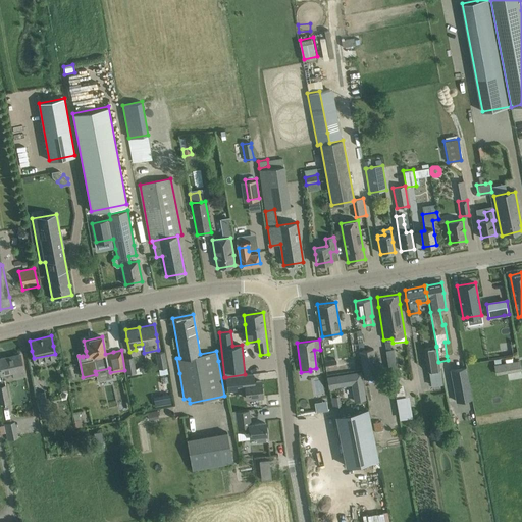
[(439,369),(438,362),(435,347),(423,349),(427,371),(439,369)]
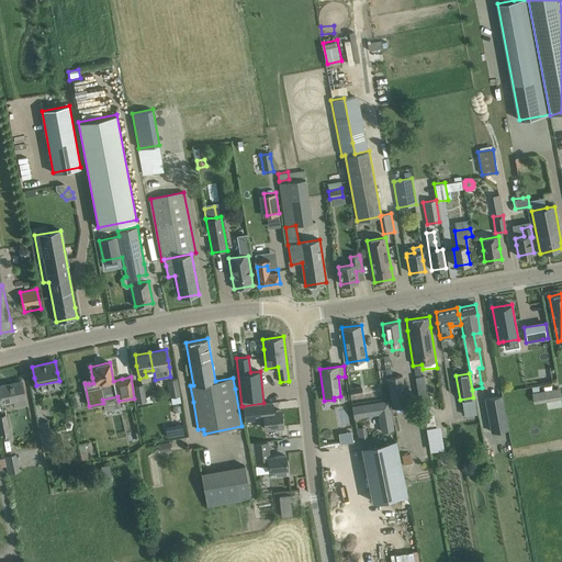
[(407,405),(402,375),(386,378),(391,408),(407,405)]
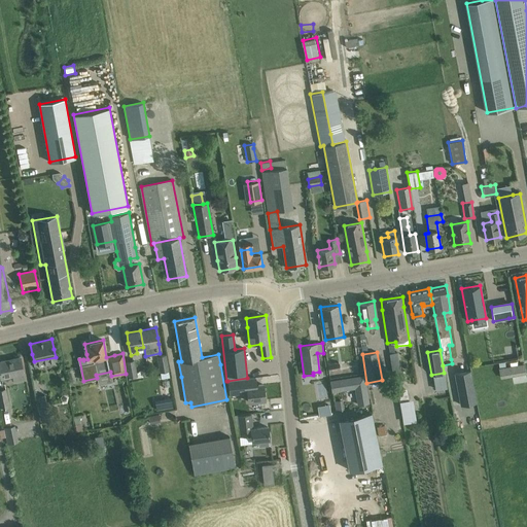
[(390,354),(391,360),(393,374),(399,373),(396,353),(390,354)]
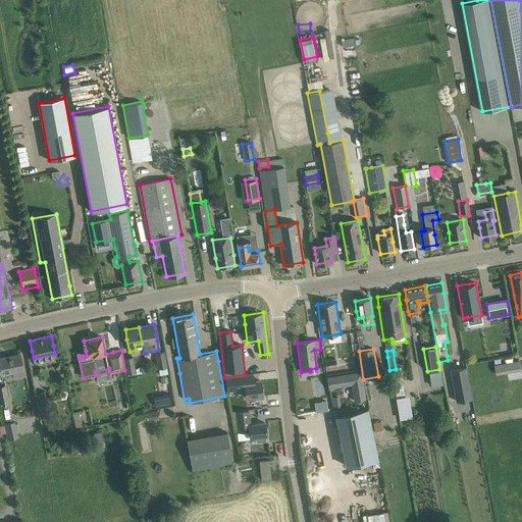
[(163,352),(155,354),(158,368),(166,367),(163,352)]
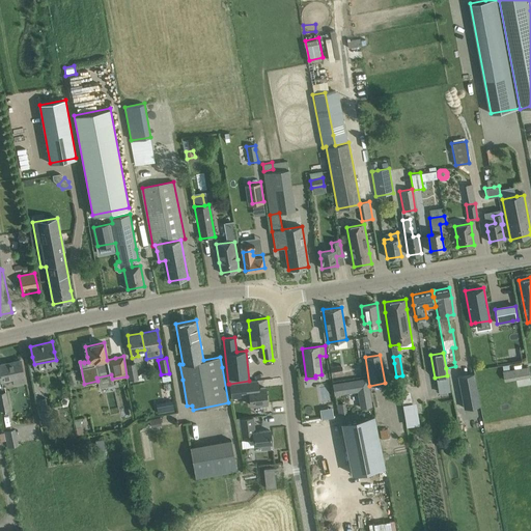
[(25,383),(23,372),(21,362),(8,365),(7,363),(0,364),(0,374),(1,381),(12,379),(15,385),(25,383)]
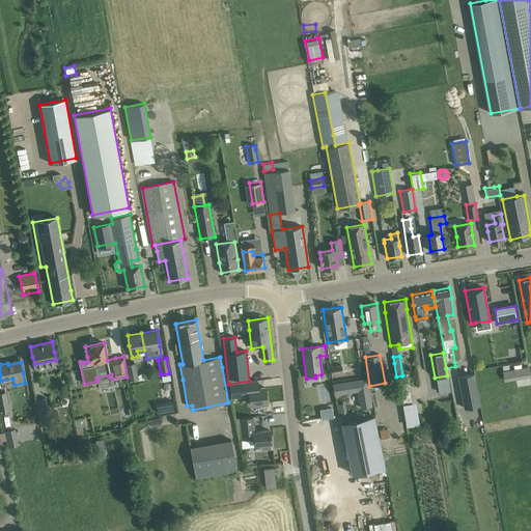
[(135,364),(126,366),(129,382),(137,381),(135,364)]
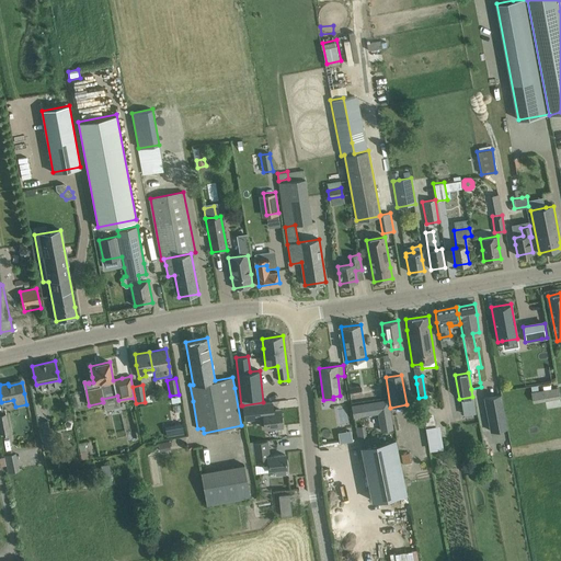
[(362,393),(359,386),(348,388),(350,396),(362,393)]
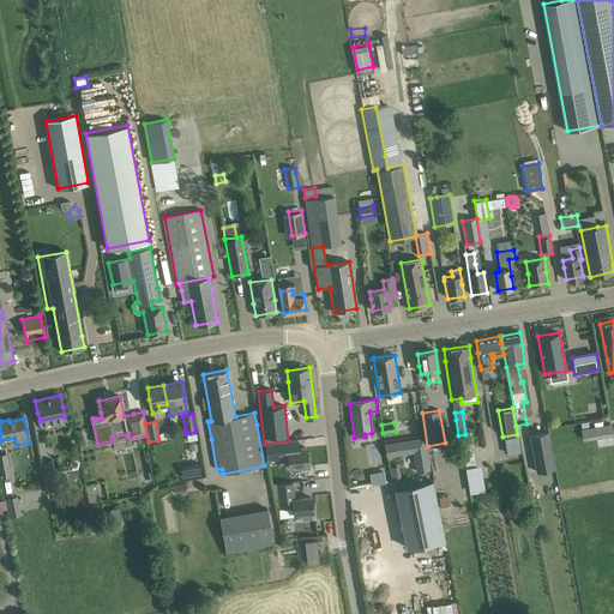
[(594,427),(583,428),(584,440),(595,439),(594,427)]
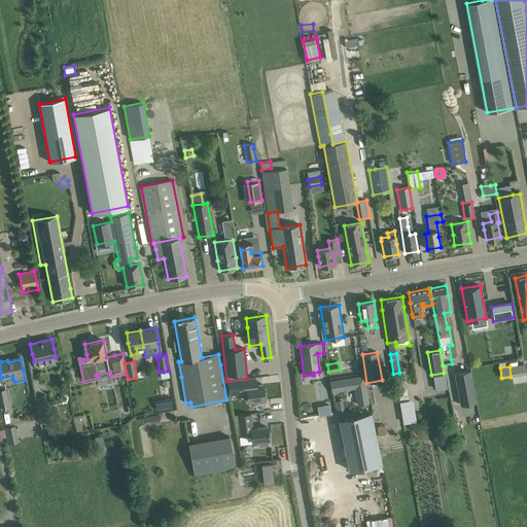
[(477,402),(470,370),(454,373),(460,406),(477,402)]
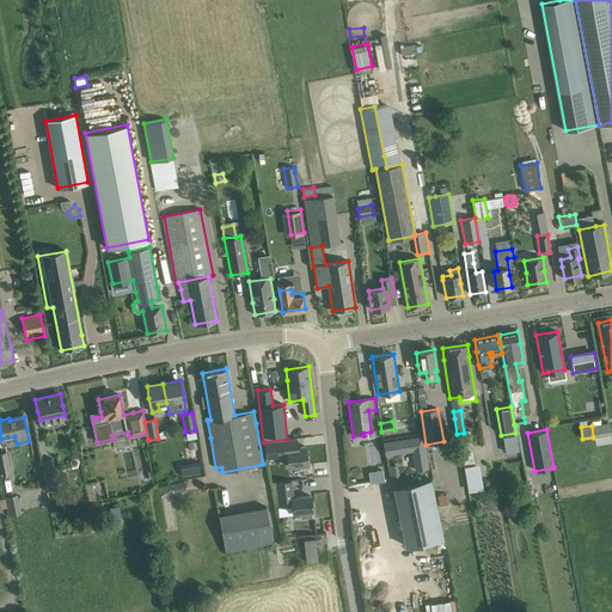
[(423,435),(384,441),(386,454),(412,451),(416,470),(429,469),(423,435)]
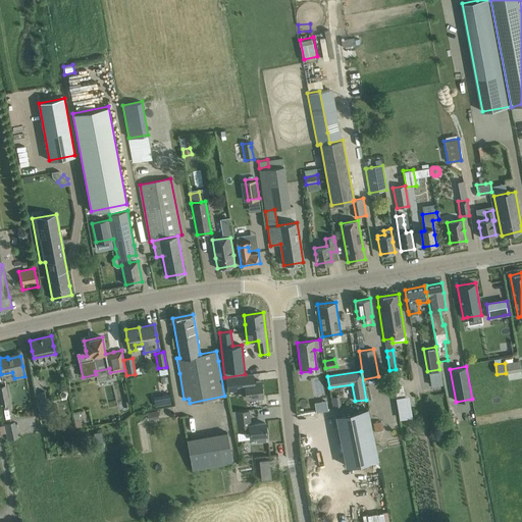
[(245,374),(225,377),(226,388),(227,390),(228,390),(238,389),(237,386),(237,385),(237,384),(239,384),(244,383),(246,398),(250,398),(254,397),(262,397),(260,380),(258,381),(257,381),(254,381),(253,379),(253,377),(253,374),(245,374)]
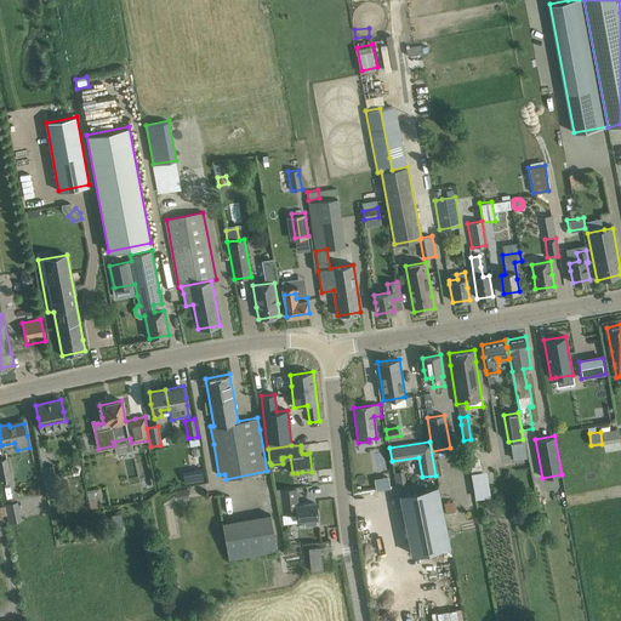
[(376,463),(388,460),(385,446),(372,450),(376,463)]
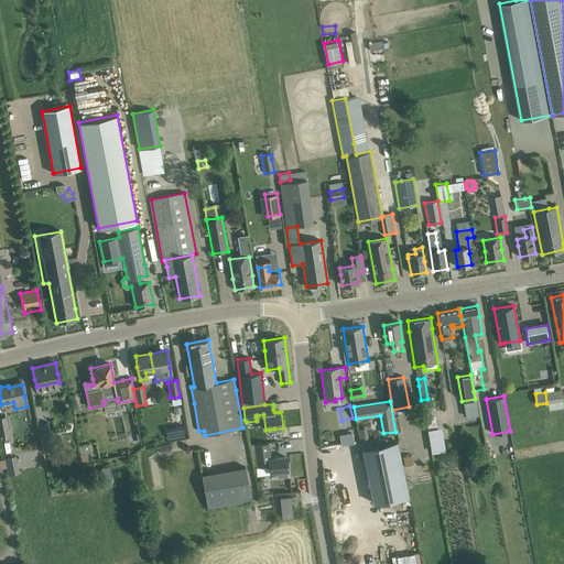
[(175,425),(173,411),(143,415),(145,430),(175,425)]
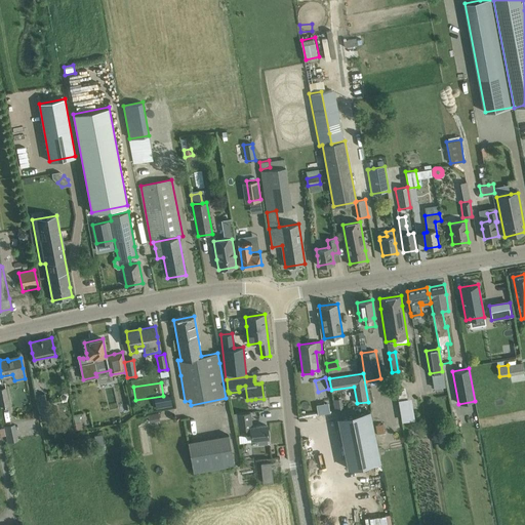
[(0,389),(0,405),(0,406),(8,405),(5,388),(0,389)]
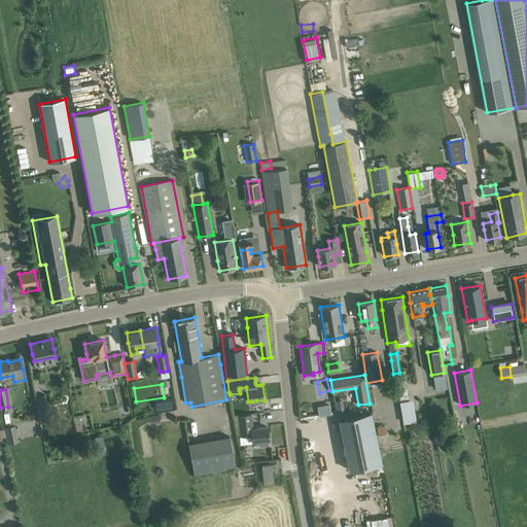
[(44,395),(37,396),(42,422),(50,421),(44,395)]
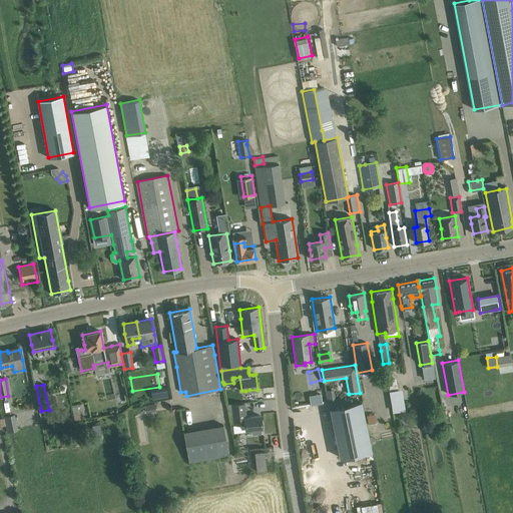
[(333,389),(325,390),(327,400),(334,399),(333,389)]
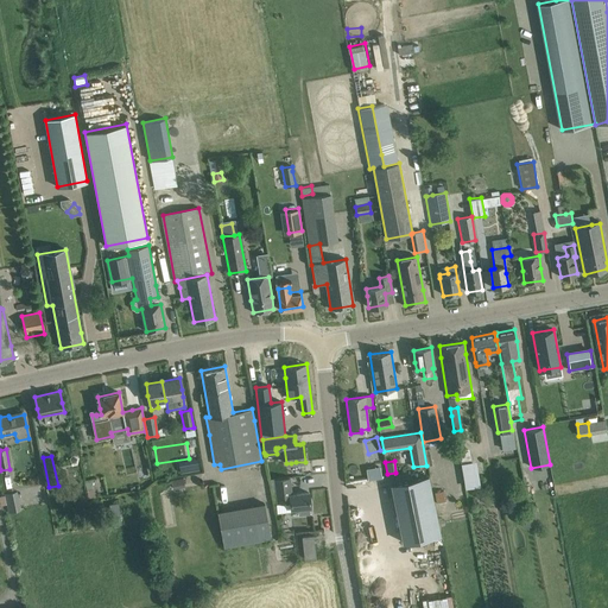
[(475,461),(460,463),(464,487),(480,485),(475,461)]
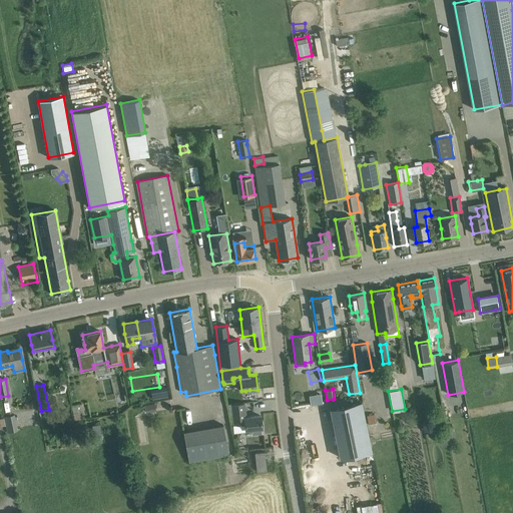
[(299,407),(312,407),(311,393),(298,394),(299,407)]
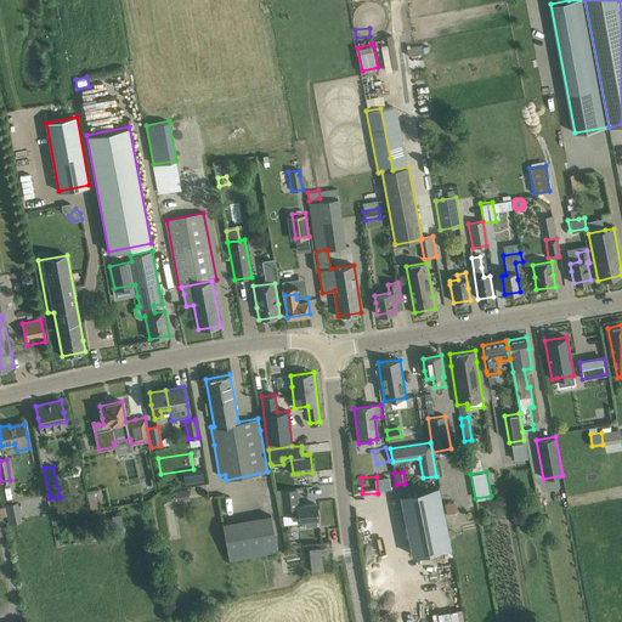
[(439,487),(401,495),(413,555),(451,548),(439,487)]
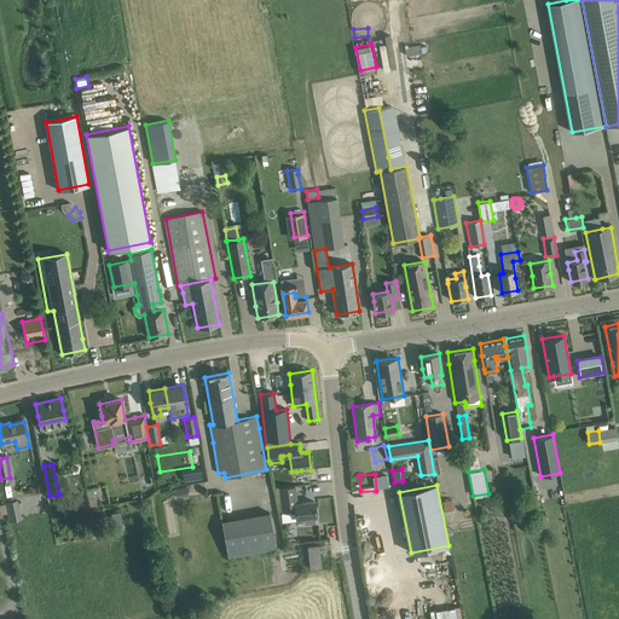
[(90,503),(108,501),(105,486),(88,489),(90,503)]
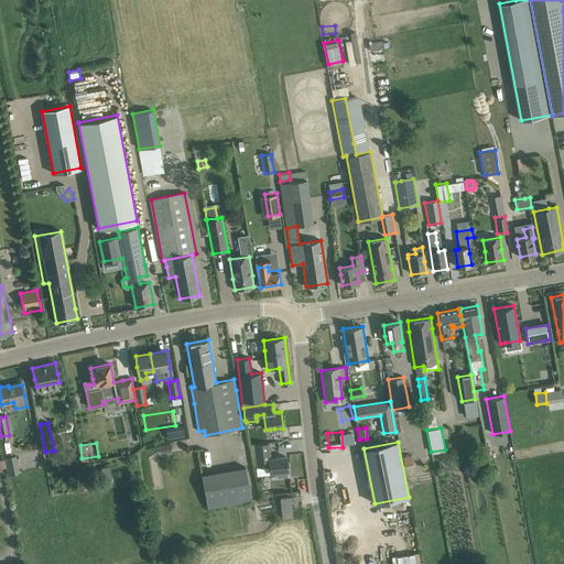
[(170,443),(159,445),(160,454),(171,452),(170,443)]
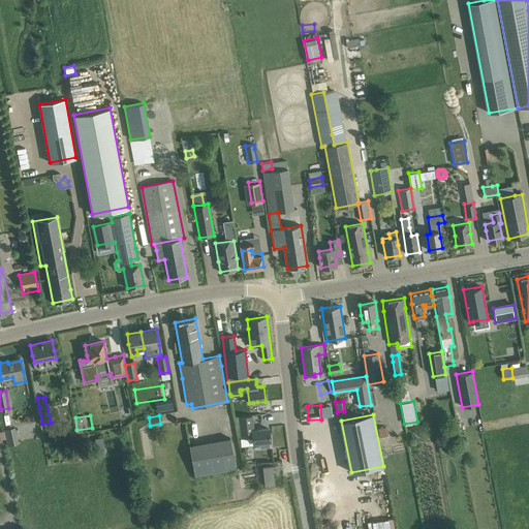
[(270,441),(269,429),(253,431),(251,416),(239,418),(239,417),(235,417),(239,438),(242,438),(253,437),(253,443),(260,442),(260,447),(270,446),(269,441),(270,441)]
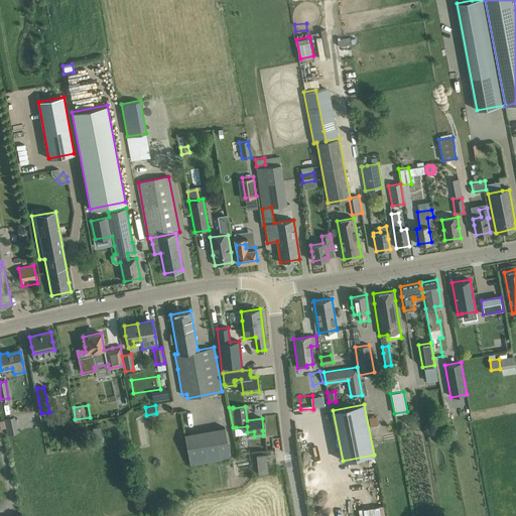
[(17,432),(15,416),(2,419),(5,434),(17,432)]
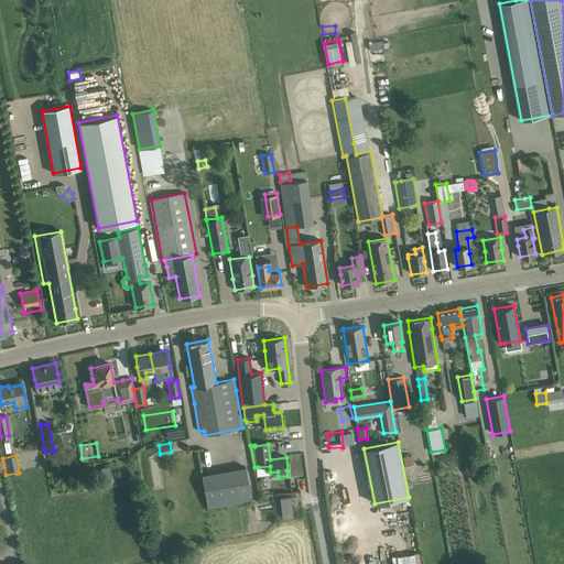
[(109,466),(100,467),(104,488),(112,486),(112,483),(115,483),(115,477),(111,477),(109,466)]
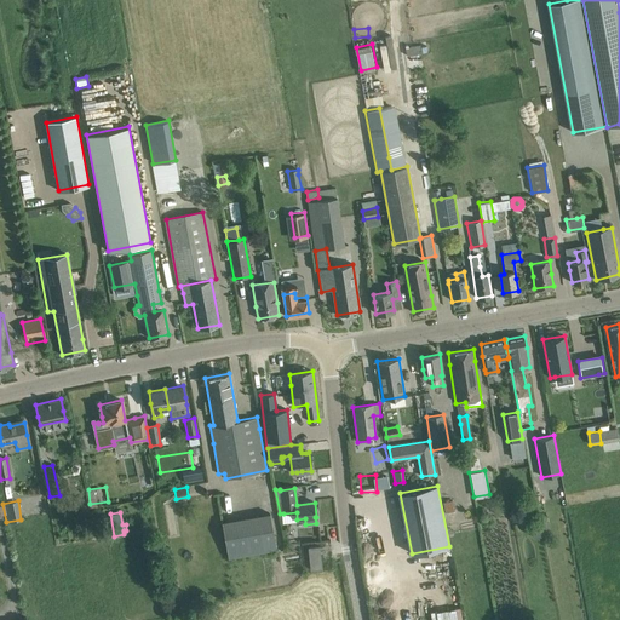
[(271,512),(223,521),(229,557),(277,549),(271,512)]
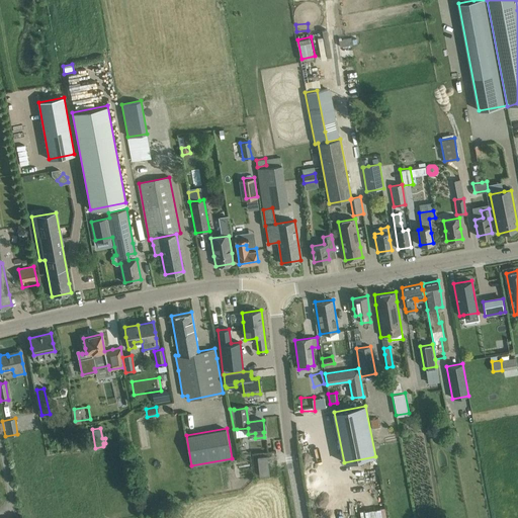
[(267,456),(257,457),(259,476),(269,475),(267,456)]
